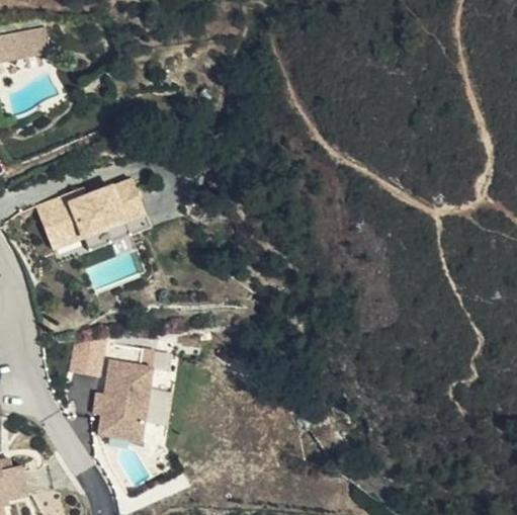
[(0,56),(49,48),(42,15),(0,22),(0,56)]
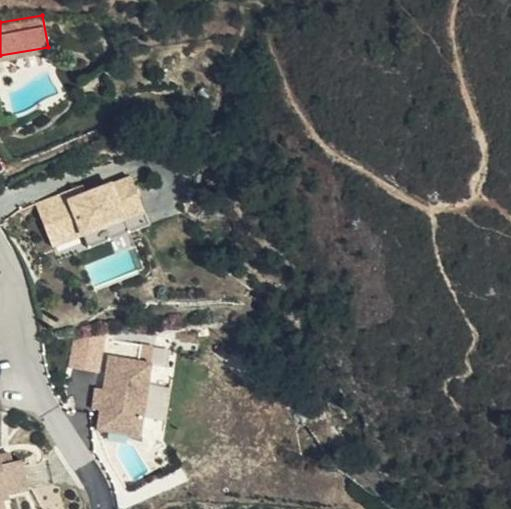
[(130,175),(111,183),(124,217),(82,233),(87,247),(149,226),(130,175)]
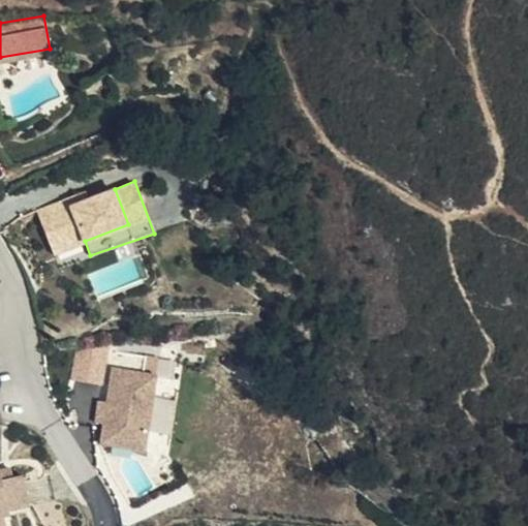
[(89,198),(85,190),(36,209),(53,252),(128,224),(115,189),(89,198)]
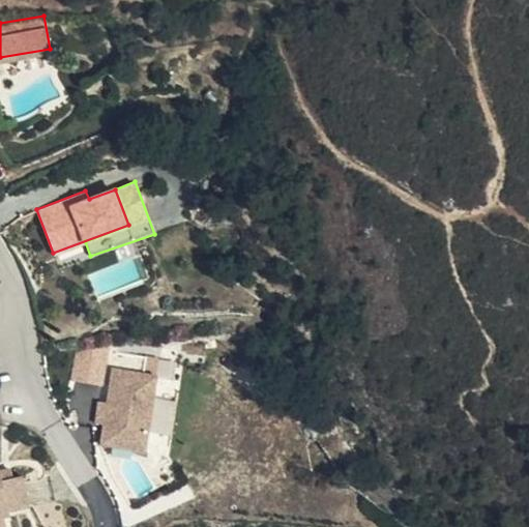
[(159,366),(157,389),(173,390),(174,382),(177,382),(179,353),(111,349),(110,362),(159,366)]
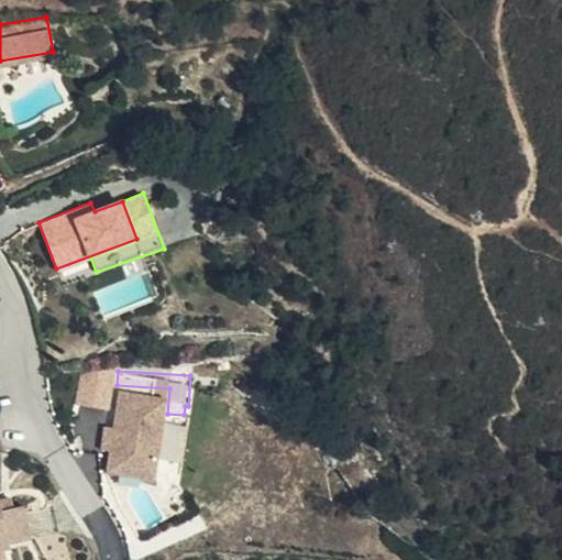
[(114,392),(112,407),(158,413),(160,397),(114,392)]
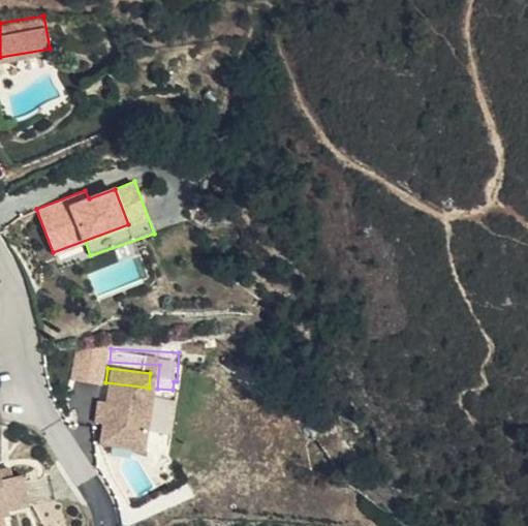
[(149,388),(105,382),(103,401),(107,401),(105,424),(101,424),(98,445),(141,451),(149,388)]
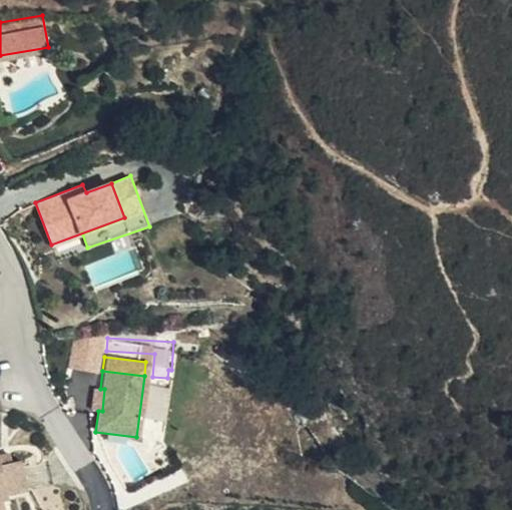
[(102,411),(104,389),(100,389),(93,388),(91,410),(98,411),(102,411)]
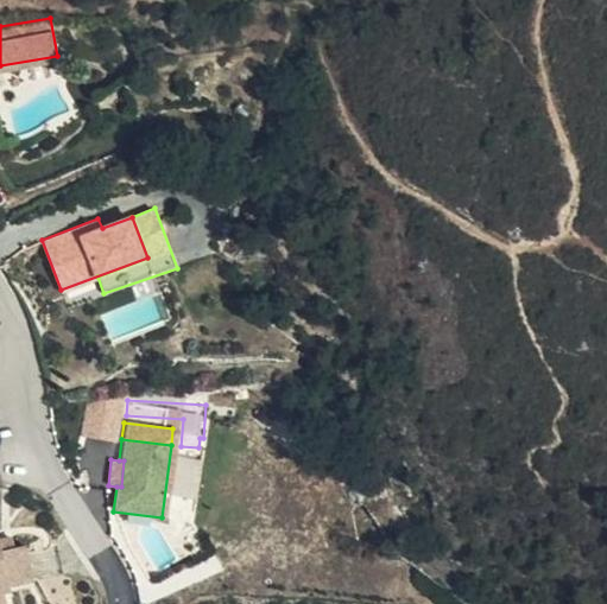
[(0,593),(1,593),(6,592),(5,585),(31,579),(24,545),(13,547),(0,548),(0,593)]
